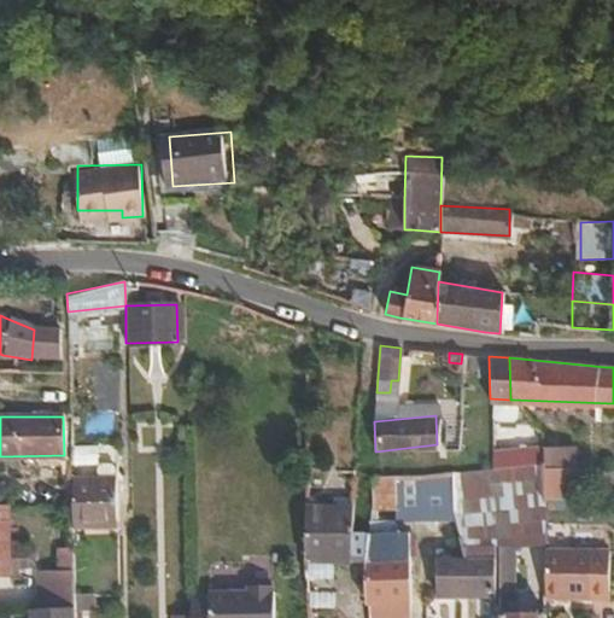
[(543,456),(539,441),(536,427),(513,430),(515,459),(543,456)]
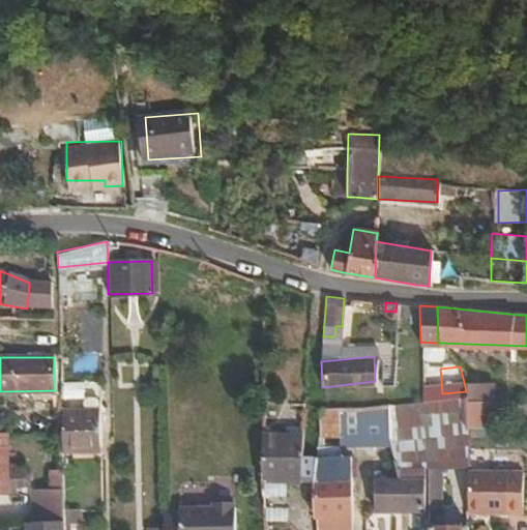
[(442,393),(440,369),(420,371),(422,395),(442,393)]
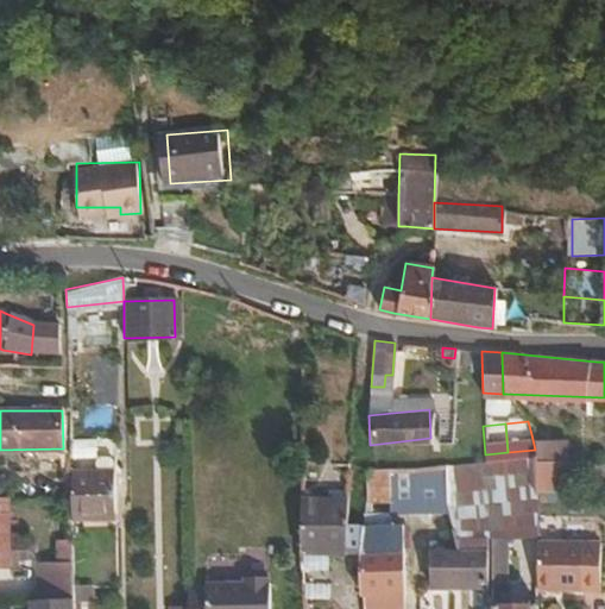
[(566,454),(566,435),(531,434),(535,450),(536,454),(566,454)]
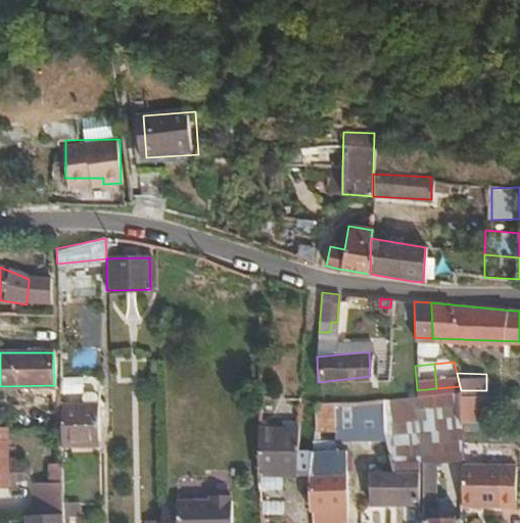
[(100,400),(99,377),(72,378),(72,400),(100,400)]
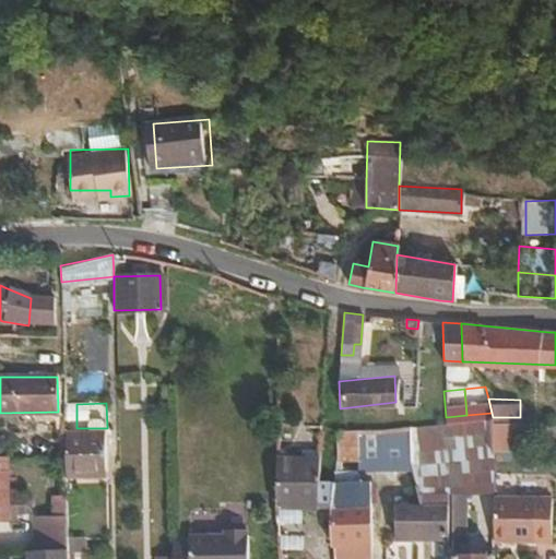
[(520,448),(521,418),(520,417),(493,417),(492,449),(495,449),(520,448)]
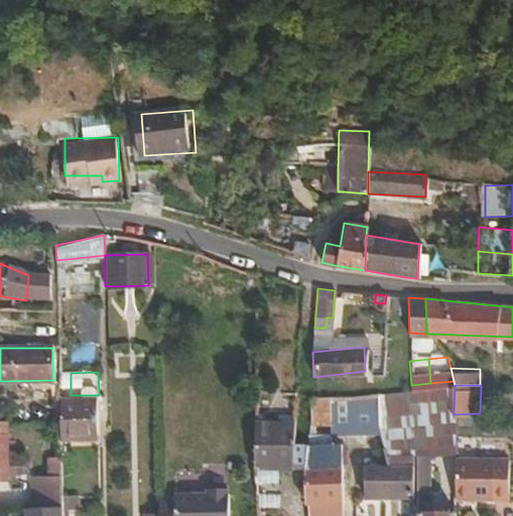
[(380,417),(376,390),(308,398),(306,417),(311,421),(326,419),(326,423),(378,417),(380,417)]
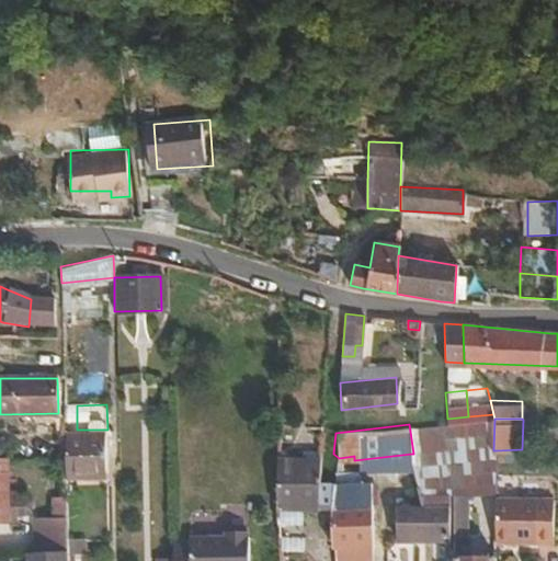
[(106,470),(105,435),(65,435),(65,446),(66,480),(86,479),(86,470),(106,470)]
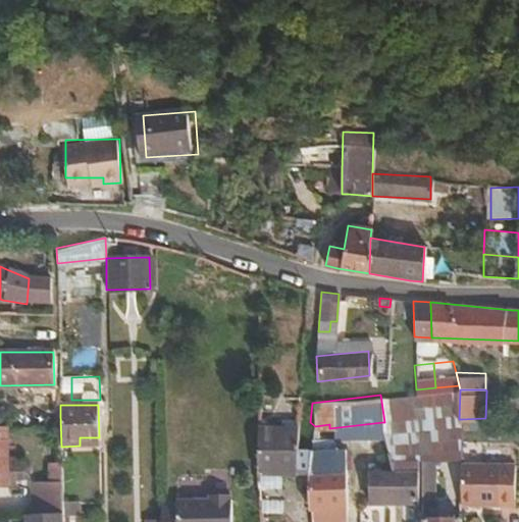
[(61,468),(61,447),(60,415),(43,415),(44,468),(61,468)]
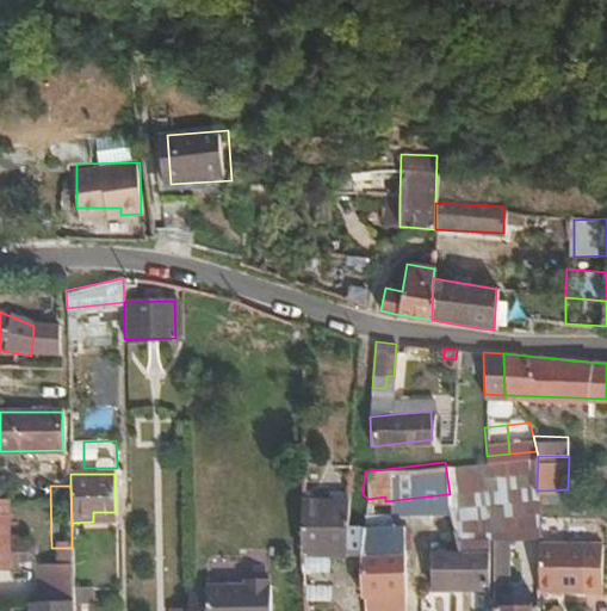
[(344,499),(303,499),(299,499),(299,553),(304,553),(304,582),(330,582),(332,553),(358,553),(360,529),(360,526),(345,525),(344,499)]
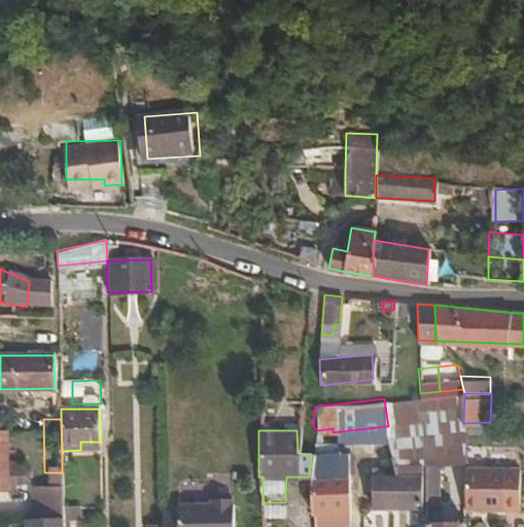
[(100,450),(100,442),(80,442),(80,450),(100,450)]
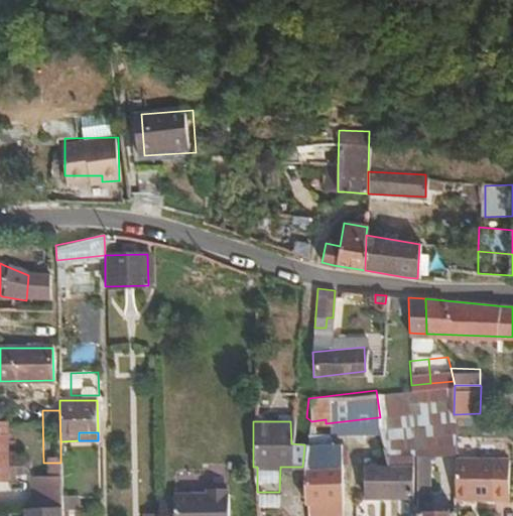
[(382,453),(381,444),(362,444),(363,463),(383,463),(382,453)]
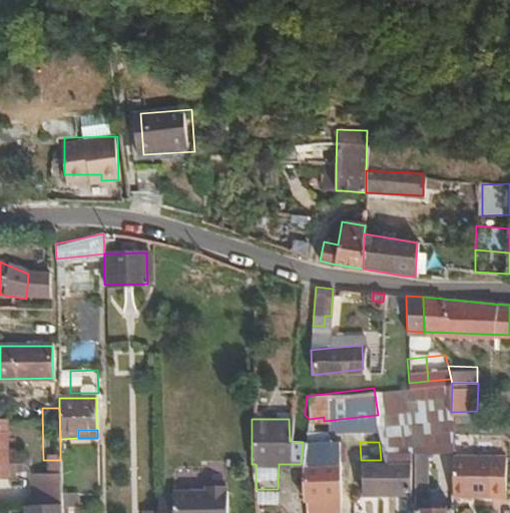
[(327,459),(327,443),(303,444),(301,464),(304,510),(339,510),(337,459),(327,459)]
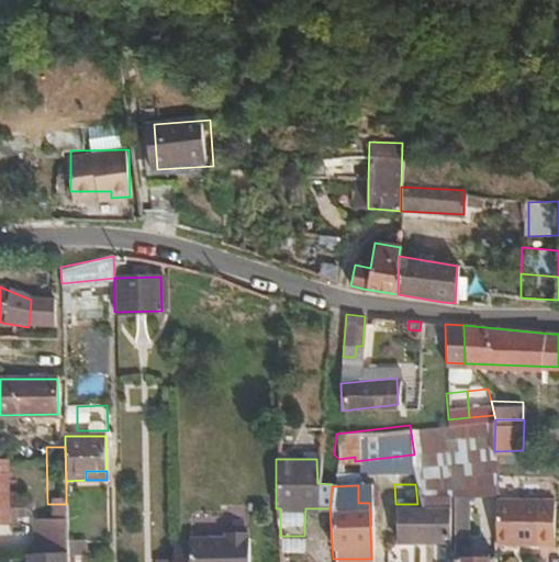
[(468,491),(453,492),(454,534),(469,534),(468,491)]
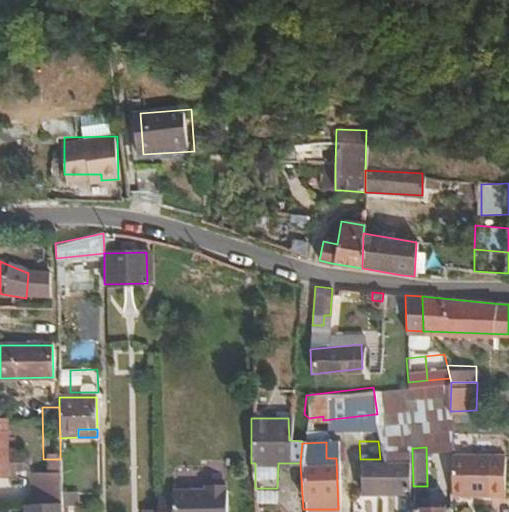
[(505,495),(505,455),(452,454),(452,465),(451,494),(505,495)]
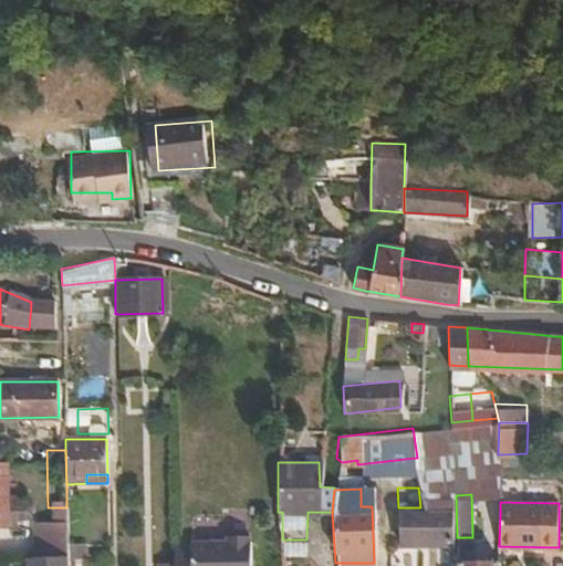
[(449,506),(424,507),(425,538),(450,538),(449,506)]
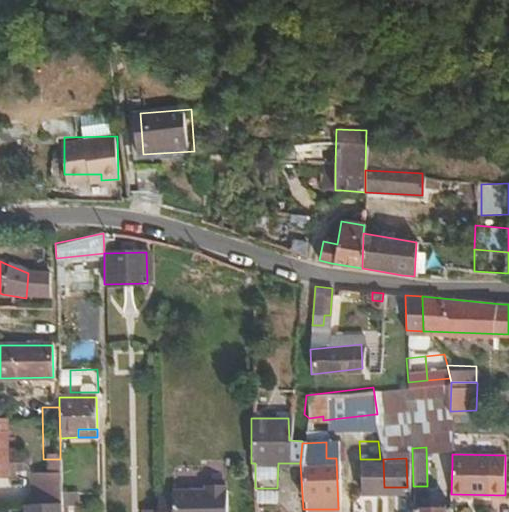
[(384,487),(383,459),(380,459),(360,459),(361,489),(384,487)]
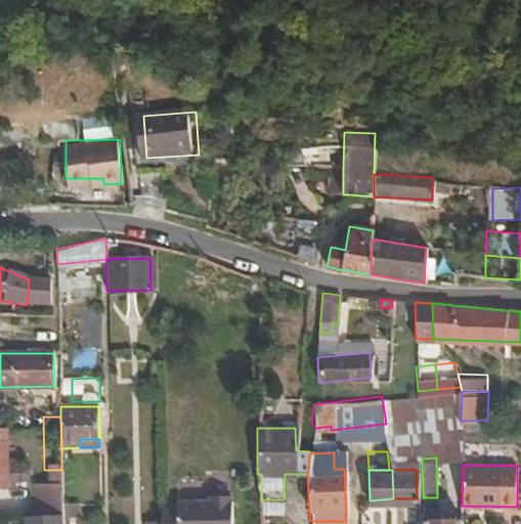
[(35,504),(67,506),(69,482),(36,480),(35,504)]
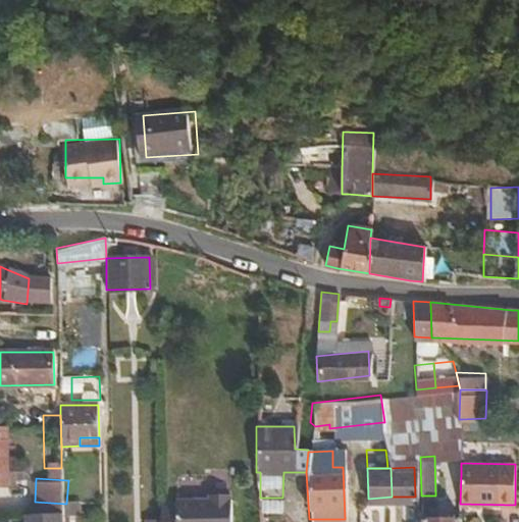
[(229,521),(230,496),(226,496),(225,490),(206,490),(206,494),(174,494),(174,498),(159,498),(159,517),(159,521),(229,521)]
